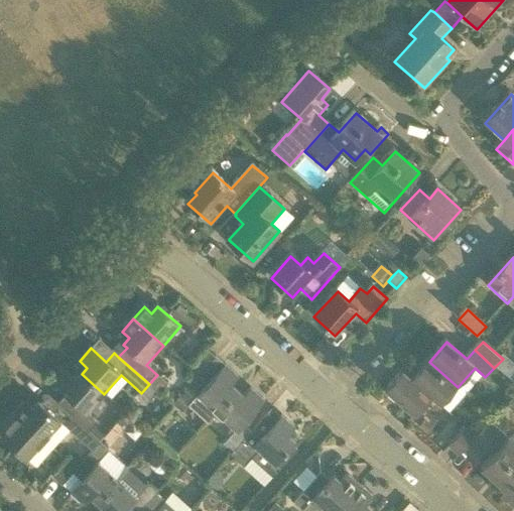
[(195,366),(190,370),(200,378),(218,360),(208,351),(195,366)]
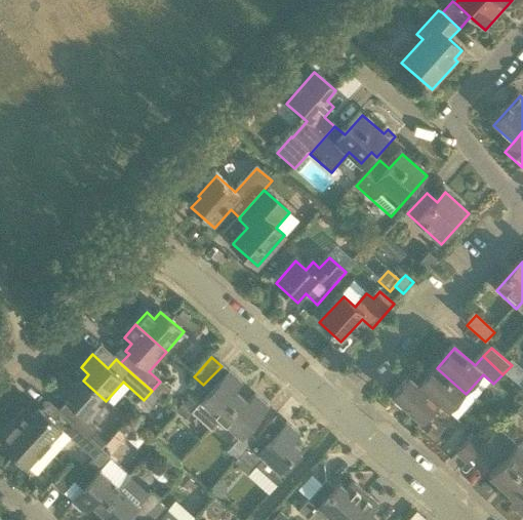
[(512,365),(503,374),(509,380),(517,370),(512,365)]
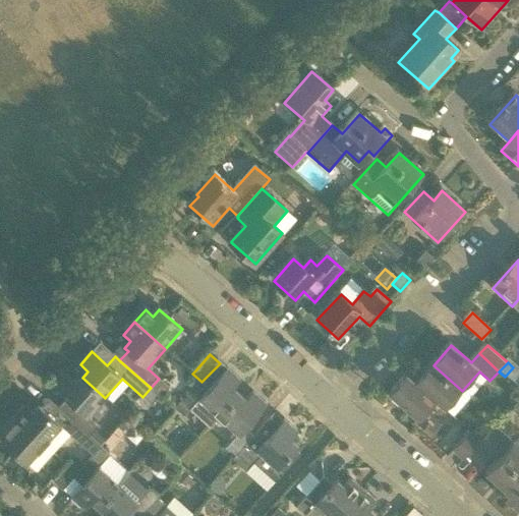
[(228,370),(220,363),(202,382),(188,397),(176,412),(184,420),(192,412),(211,428),(220,418),(222,419),(242,397),(235,390),(241,383),(228,370)]
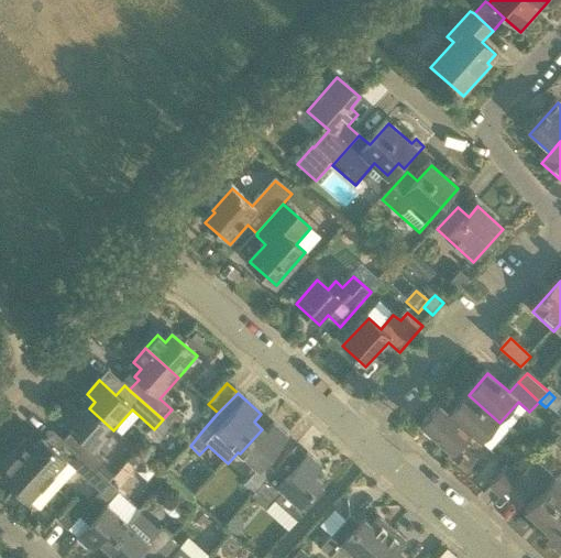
[(499,423),(469,395),(459,405),(453,401),(446,411),(441,406),(440,407),(471,436),(480,444),(499,423)]
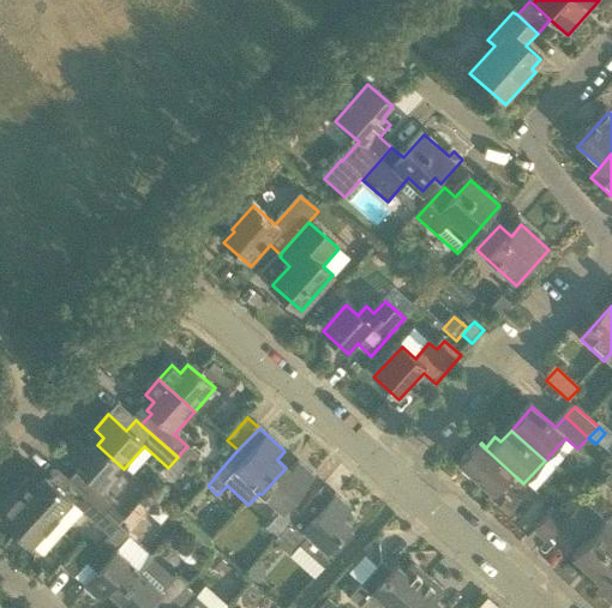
[(493,497),(514,475),(480,444),(460,467),(493,497)]
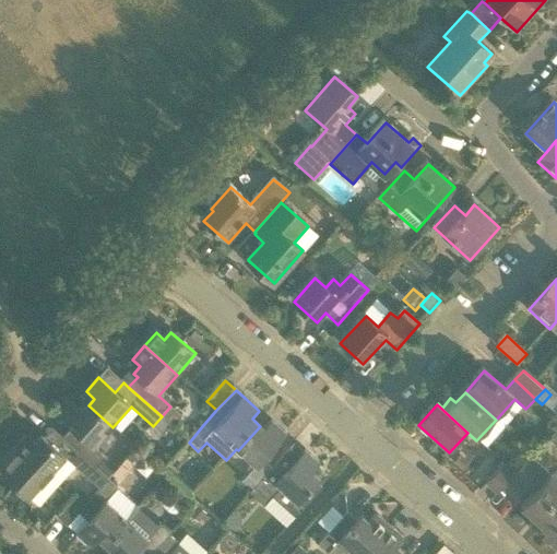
[(106,460),(94,449),(113,427),(89,405),(82,412),(74,405),(61,420),(73,429),(64,439),(79,452),(97,470),(106,460)]
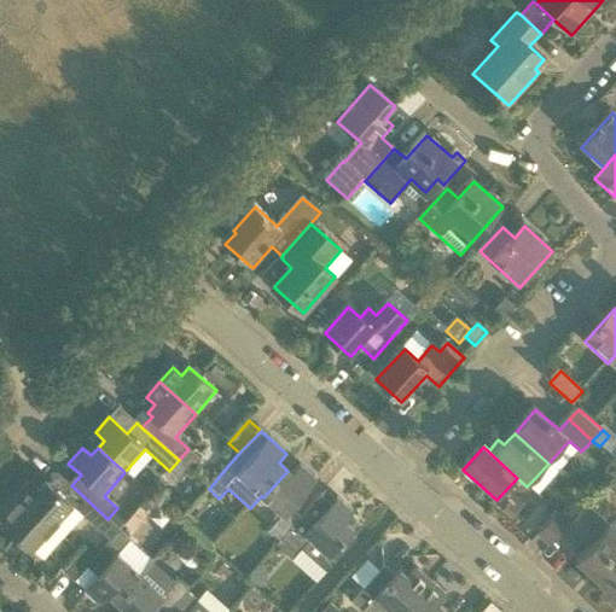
[(179,460),(169,471),(180,481),(190,471),(179,460)]
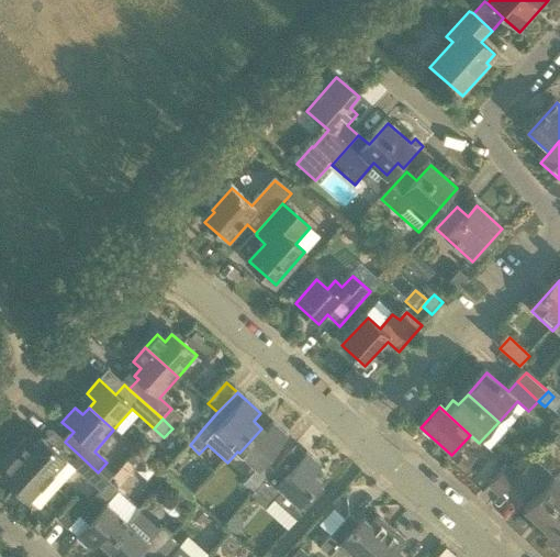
[(289,437),(275,425),(267,434),(261,429),(239,453),(259,471),(246,486),(256,494),(254,497),(255,498),(293,454),(292,453),(275,472),(265,464),(289,437)]
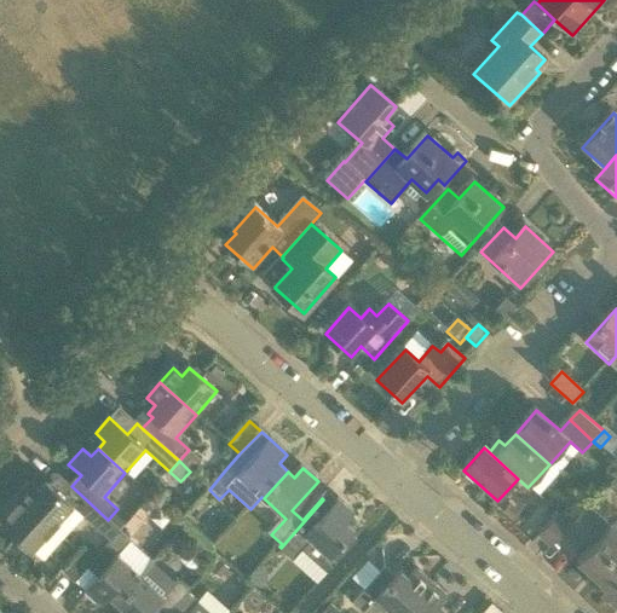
[(74,508),(50,486),(47,484),(40,492),(30,484),(17,498),(53,532),(74,508)]
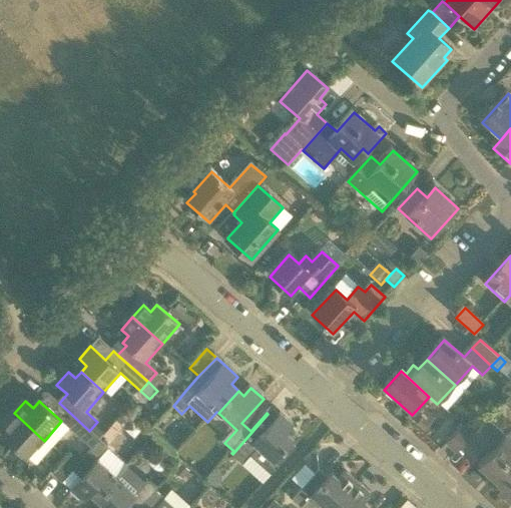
[(27,459),(28,459),(44,441),(14,413),(3,426),(11,432),(5,439),(27,459)]
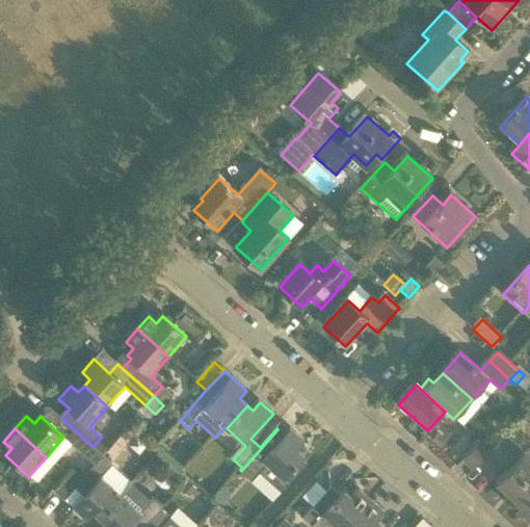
[(286,437),(277,429),(241,471),(254,482),(268,466),(284,480),(280,485),(286,490),(300,473),(295,469),(306,456),(298,450),(305,443),(292,430),(286,437)]
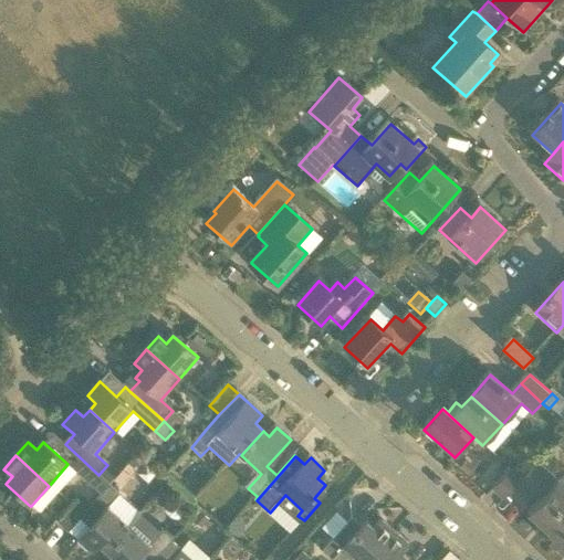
[(103,496),(110,488),(112,486),(98,475),(80,457),(71,467),(103,496)]
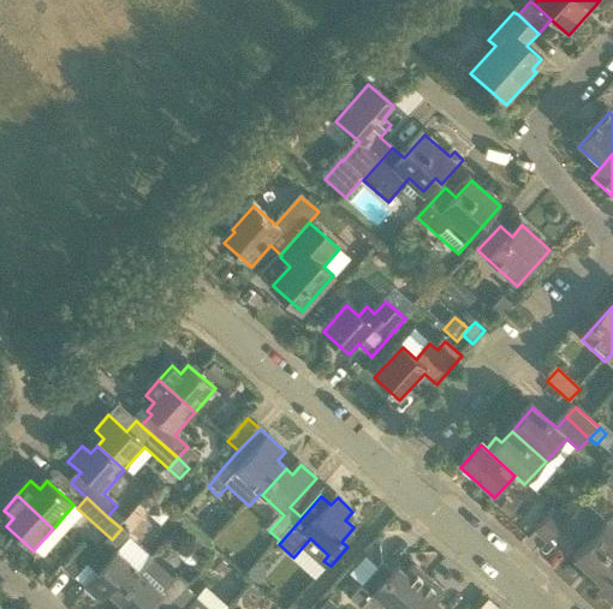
[(612,530),(583,503),(566,523),(563,526),(585,547),(575,559),(597,579),(612,561),(612,530)]
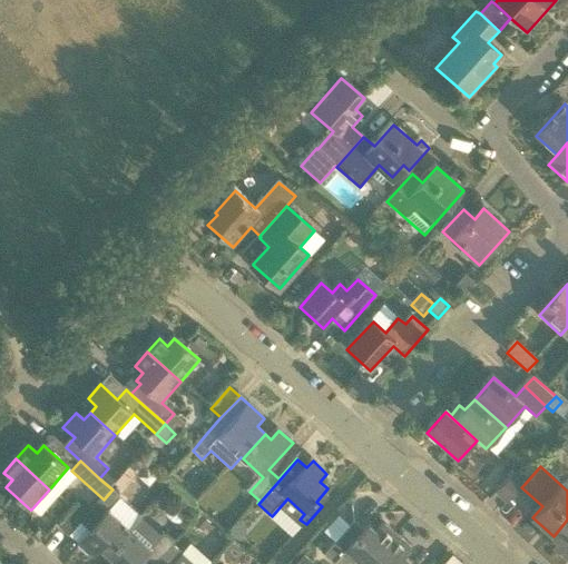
[(470,467),(462,476),(471,483),(478,475),(470,467)]
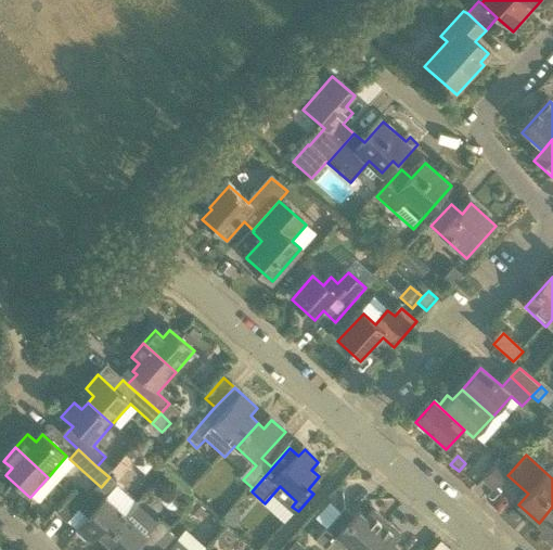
[(501,463),(484,483),(493,491),(508,475),(511,472),(501,463)]
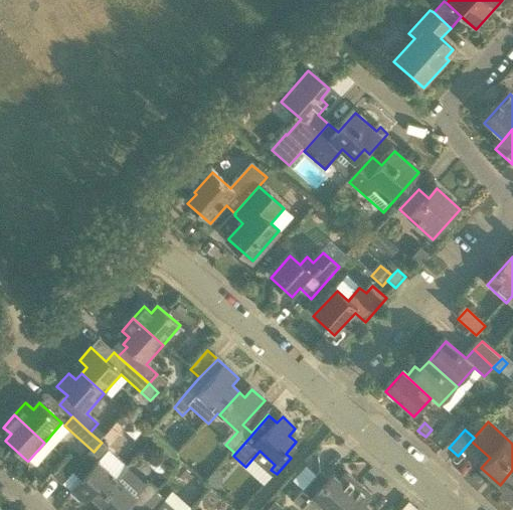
[(119,483),(130,471),(100,445),(94,452),(80,467),(74,474),(82,482),(72,495),(84,506),(92,498),(99,505),(119,483)]
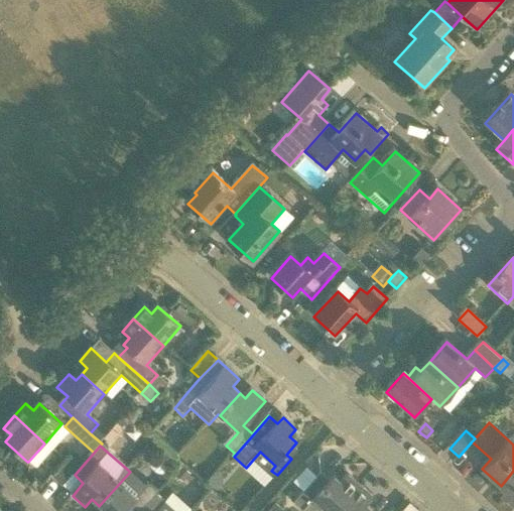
[(63,488),(75,475),(81,468),(71,460),(53,479),(63,488)]
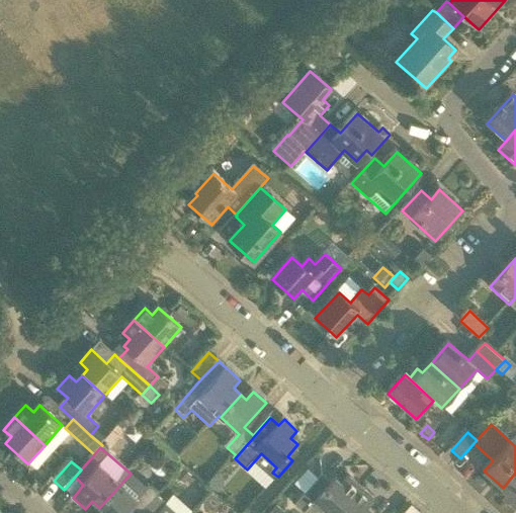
[(515,473),(503,488),(504,489),(500,493),(515,507),(515,473)]
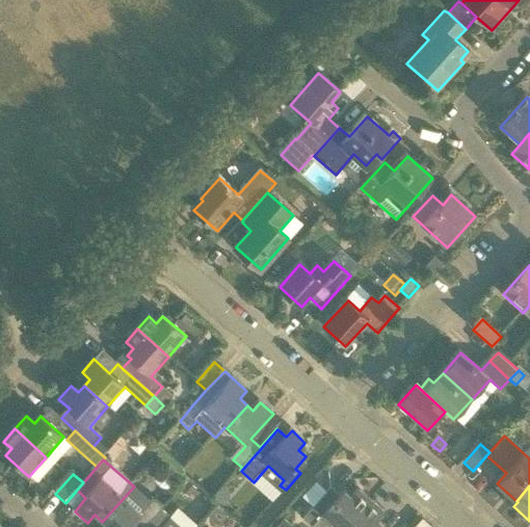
[(352,526),(373,503),(360,492),(352,499),(345,493),(338,502),(328,494),(305,520),(312,526),(352,526)]
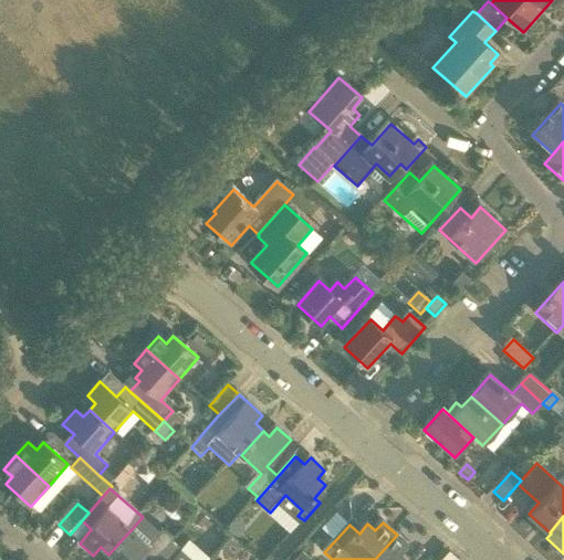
[(165,532),(152,548),(131,530),(108,555),(115,559),(139,559),(146,553),(152,559),(160,559),(174,546),(173,545),(175,541),(165,532)]
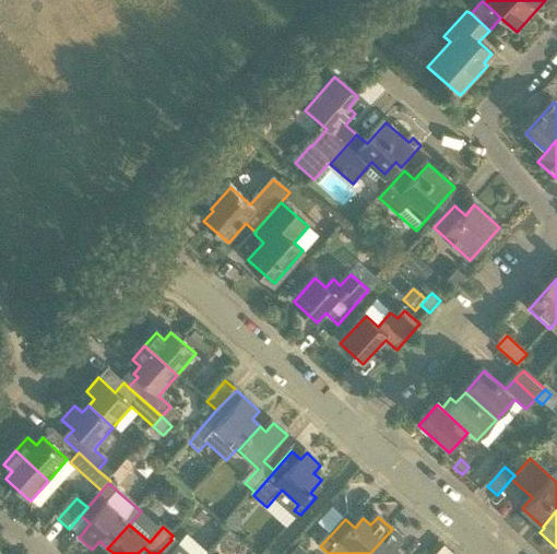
[(403,553),(398,549),(405,541),(392,529),(370,553),(403,553)]
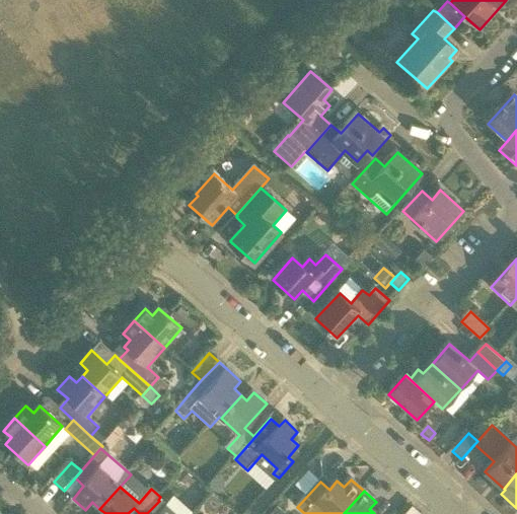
[(161,513),(166,508),(159,501),(147,513),(161,513)]
